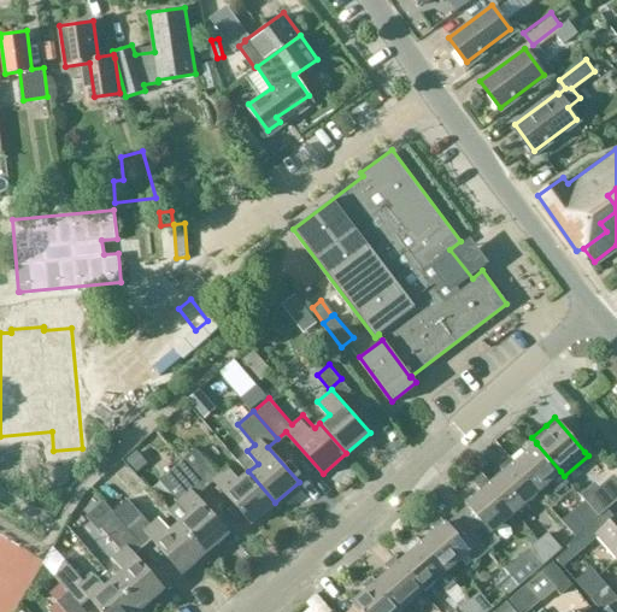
[(560,471),(536,443),(536,442),(532,437),(523,445),(528,451),(513,463),(538,492),(560,471)]
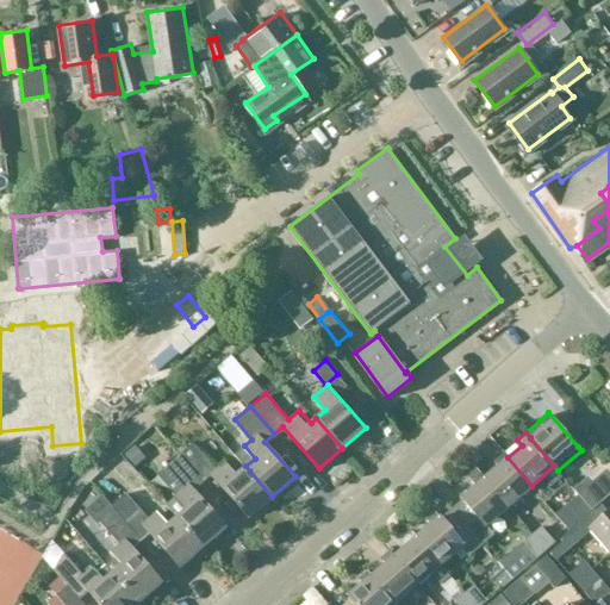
[(249,516),(272,497),(246,466),(236,474),(225,461),(217,468),(193,441),(179,454),(203,480),(211,473),(249,516)]
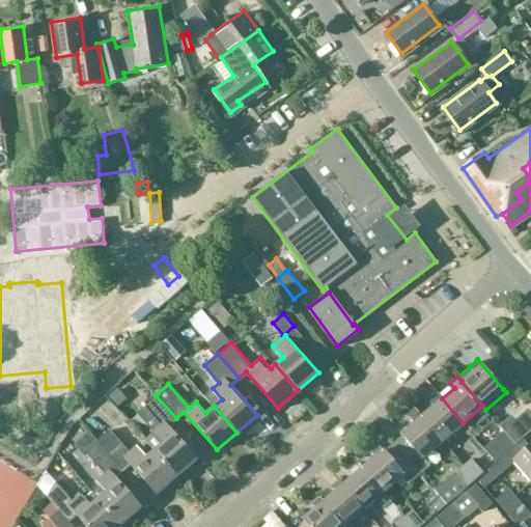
[(463,423),(442,398),(438,393),(430,400),(435,405),(422,415),(443,440),(463,423)]
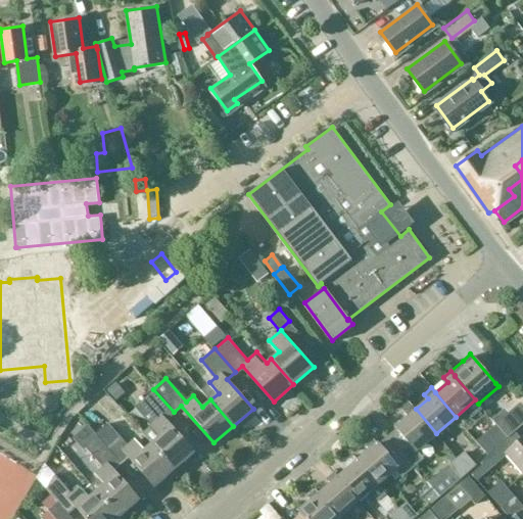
[(142,399),(157,418),(142,431),(152,442),(175,468),(194,452),(165,419),(174,412),(153,389),(142,399)]
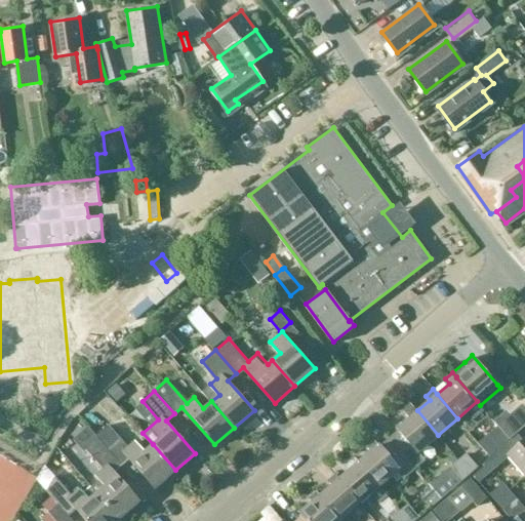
[(524,424),(524,406),(523,404),(511,415),(513,417),(500,428),(509,438),(517,432),(524,424)]
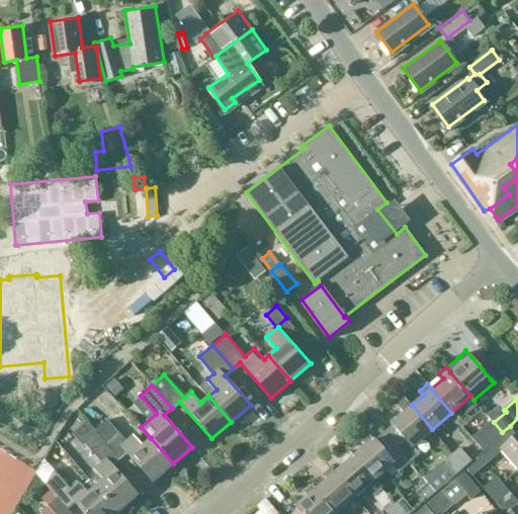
[(382,430),(410,461),(420,451),(414,445),(432,429),(412,405),(409,401),(401,407),(405,412),(393,422),(382,430)]
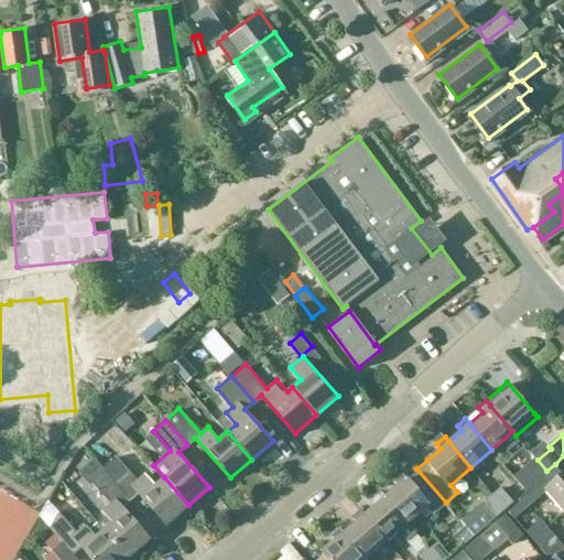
[(166,524),(188,505),(164,477),(155,485),(144,473),(138,478),(117,455),(104,466),(131,498),(139,492),(166,524)]
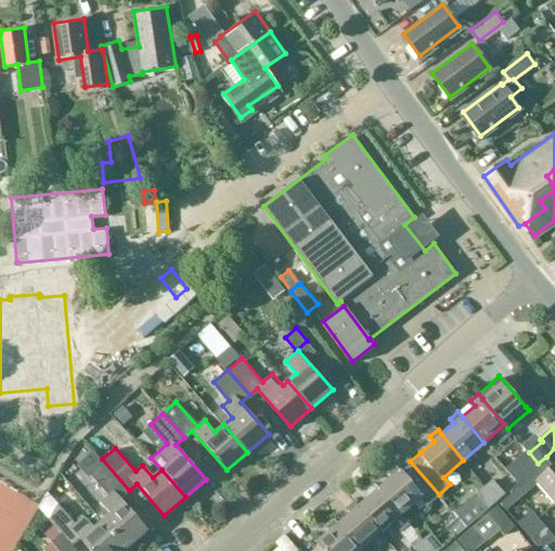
[(529,452),(525,449),(517,456),(529,471),(528,471),(529,472),(538,463),(529,452)]
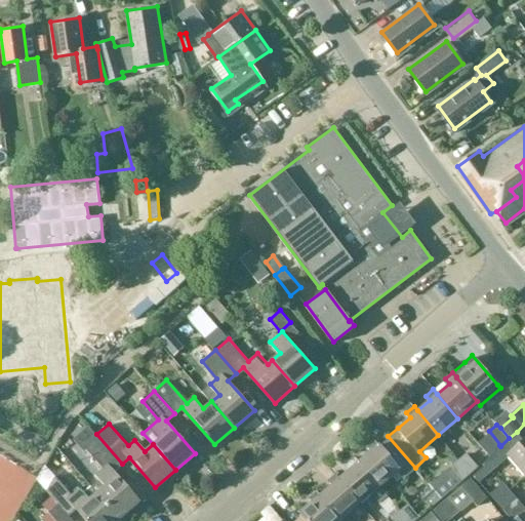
[(524,440),(524,441),(517,432),(509,438),(500,446),(499,445),(493,450),(494,451),(482,463),(483,465),(473,474),(478,480),(500,461),(502,462),(509,455),(524,475),(524,440)]
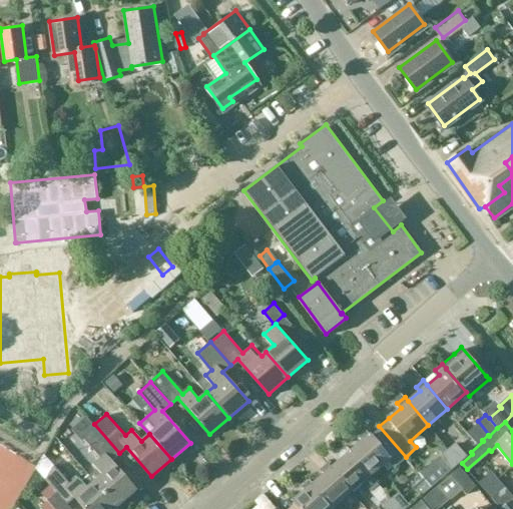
[(111,460),(119,453),(94,424),(82,435),(101,457),(94,463),(97,467),(89,473),(117,506),(136,489),(111,460)]
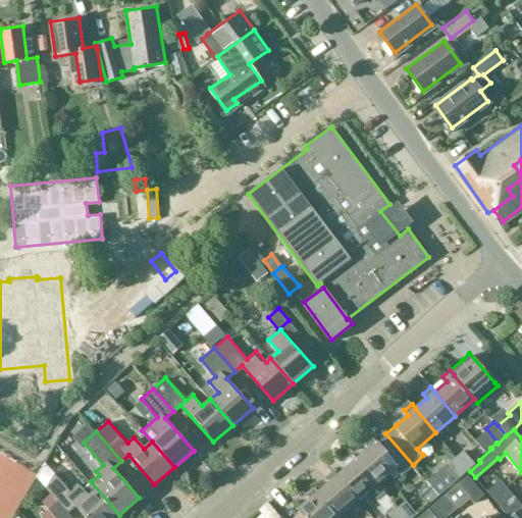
[(402,474),(413,465),(385,433),(376,442),(372,436),(365,444),(369,449),(357,458),(357,459),(377,482),(397,467),(402,474)]
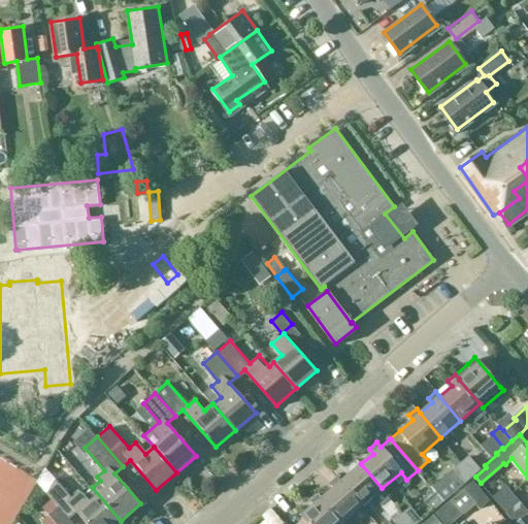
[(468,454),(460,460),(472,475),(481,468),(468,454)]
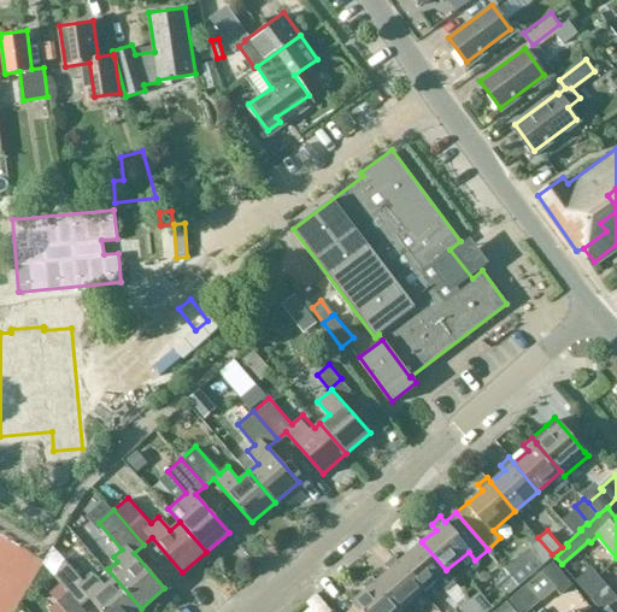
[(454,581),(446,570),(422,542),(422,541),(417,536),(409,543),(413,549),(399,562),(423,590),(436,578),(446,589),(454,581)]
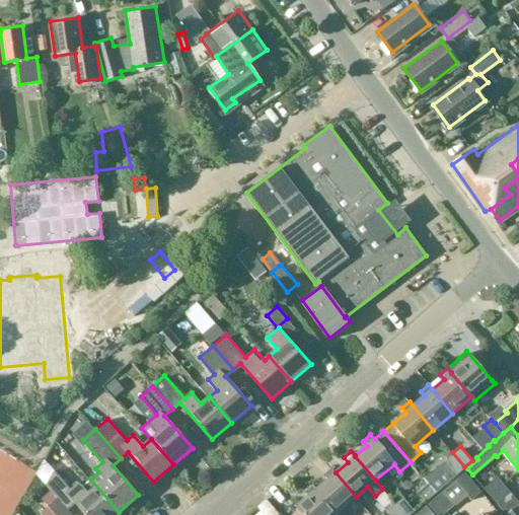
[(464,466),(452,452),(445,459),(457,473),(464,466)]
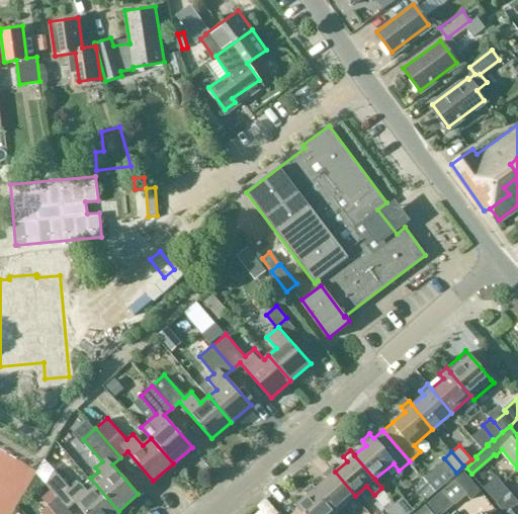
[(328,478),(316,488),(336,512),(337,511),(345,504),(352,512),(362,503),(355,496),(335,472),(331,466),(324,474),(328,478)]
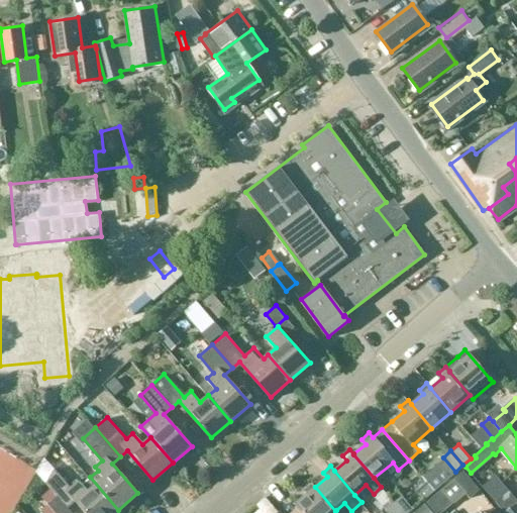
[(114,512),(118,510),(90,477),(82,484),(79,481),(72,487),(54,468),(45,481),(50,488),(44,499),(47,503),(57,512),(72,512),(73,512),(114,512)]
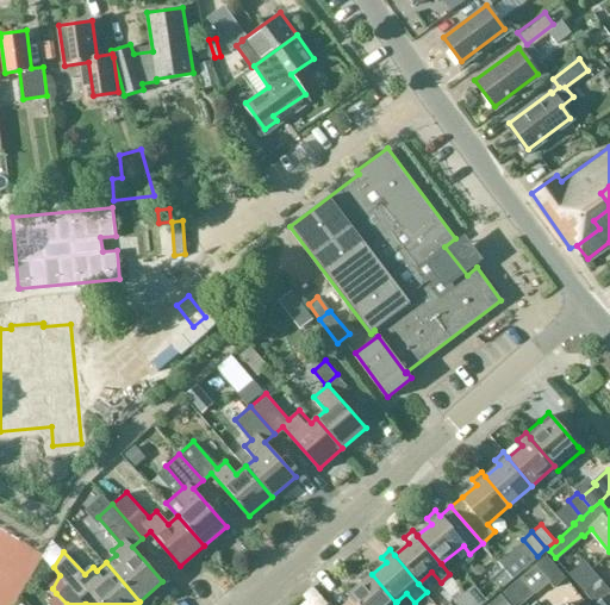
[(554,586),(566,575),(546,553),(534,563),(554,586)]
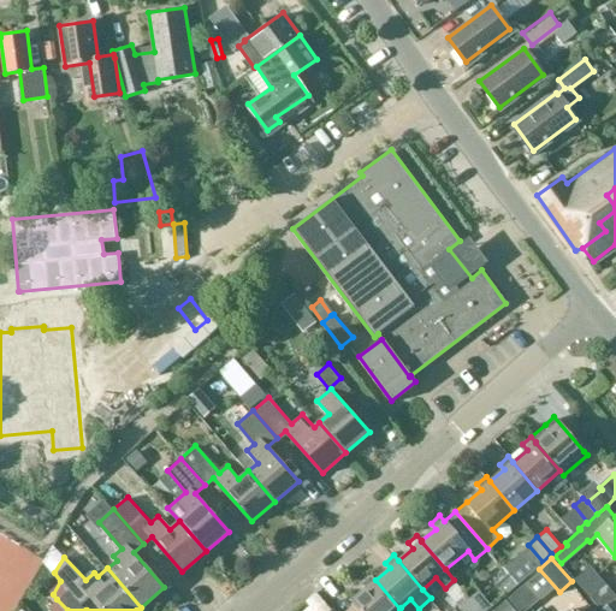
[(582,587),(598,573),(590,563),(574,577),(582,587)]
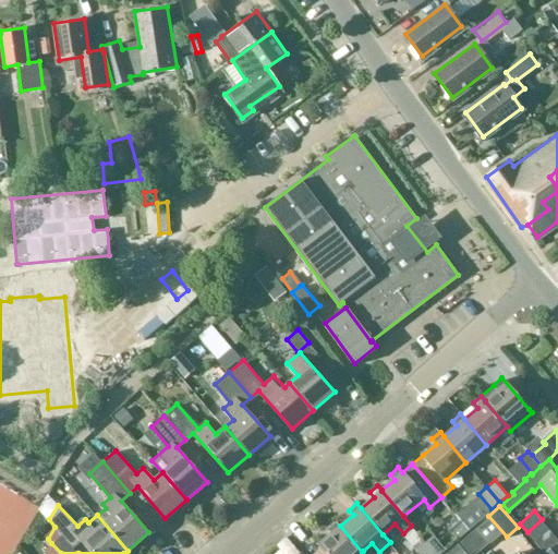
[(469,528),(460,517),(449,527),(458,538),(469,528)]
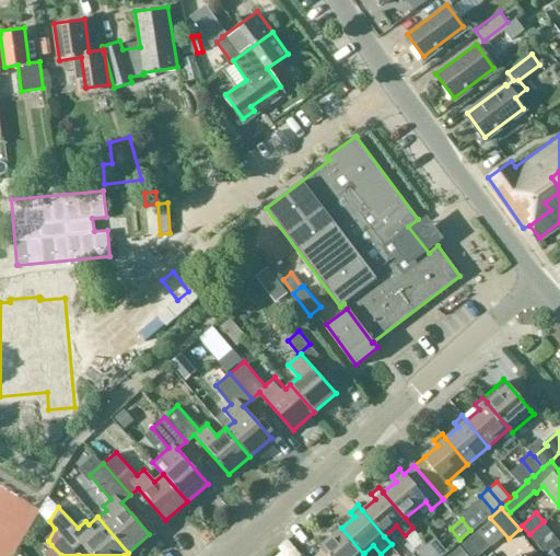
[(551,530),(544,521),(529,534),(536,543),(551,530)]
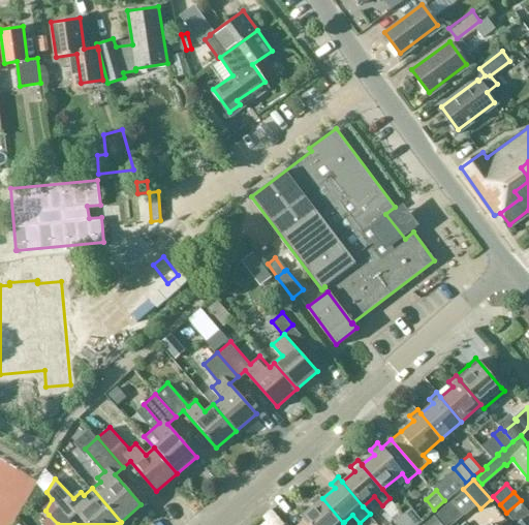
[(344,524),(343,523),(322,498),(318,494),(311,500),(315,505),(302,516),(309,524),(344,524)]
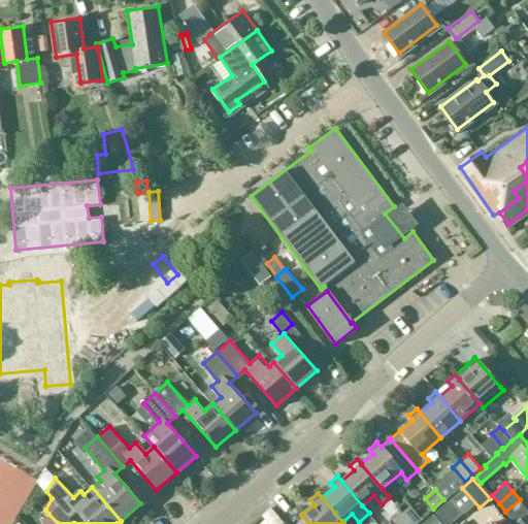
[(451,497),(442,504),(455,519),(463,512),(451,497)]
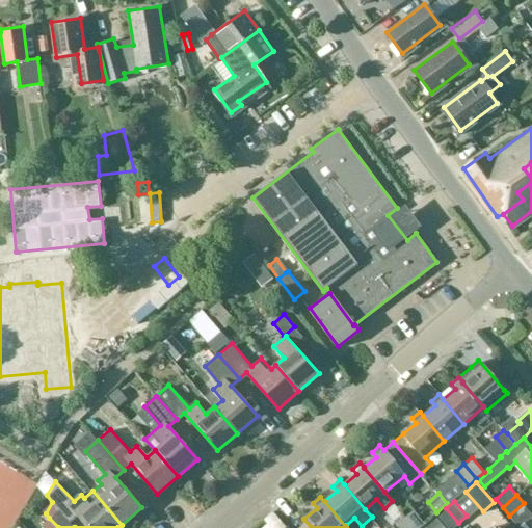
[(413,508),(404,516),(415,527),(418,527),(425,523),(413,508)]
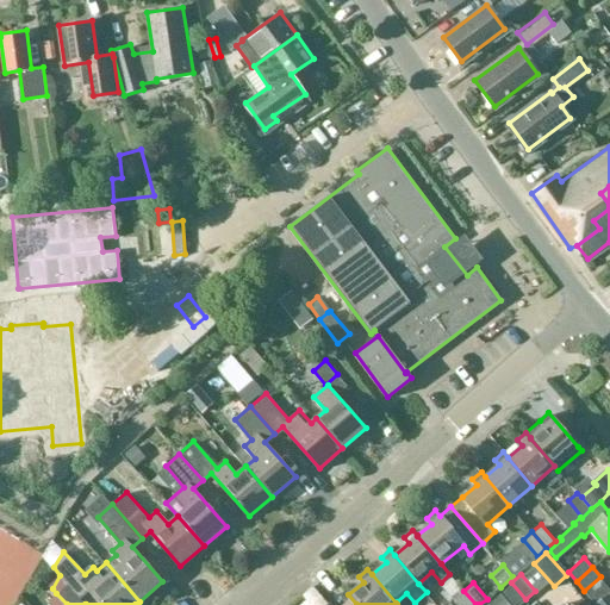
[(518,604),(526,599),(511,582),(503,591),(515,604),(518,604)]
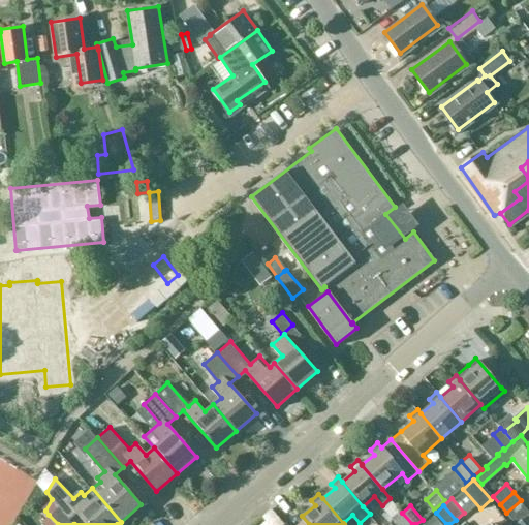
[(528,524),(528,512),(526,515),(516,524),(528,524)]
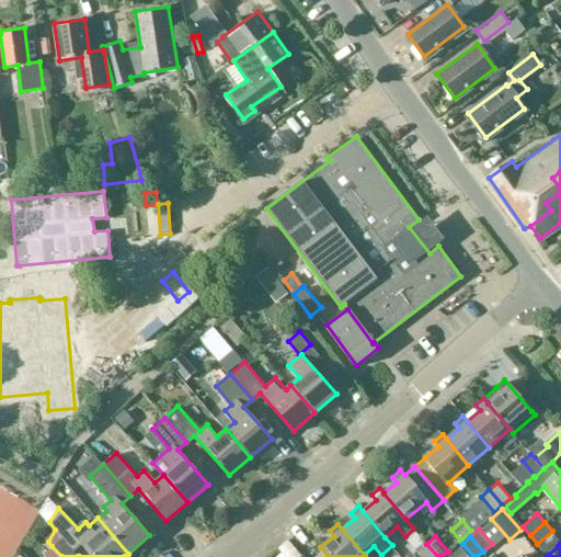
[(437,556),(426,544),(418,550),(423,556),(437,556)]
